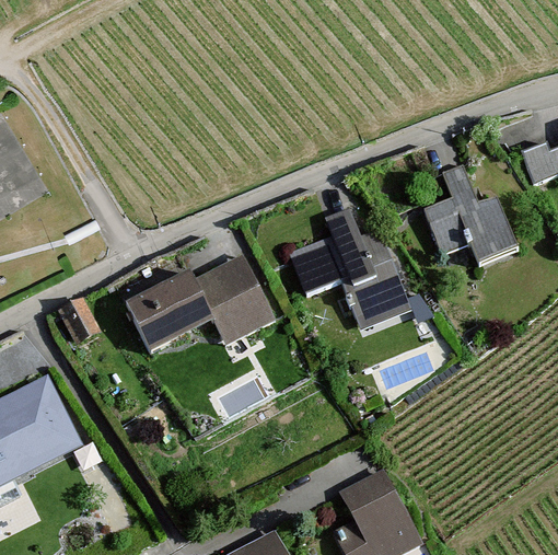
[(544,143),(523,151),(536,186),(557,177),(557,147),(547,151),(544,143)]
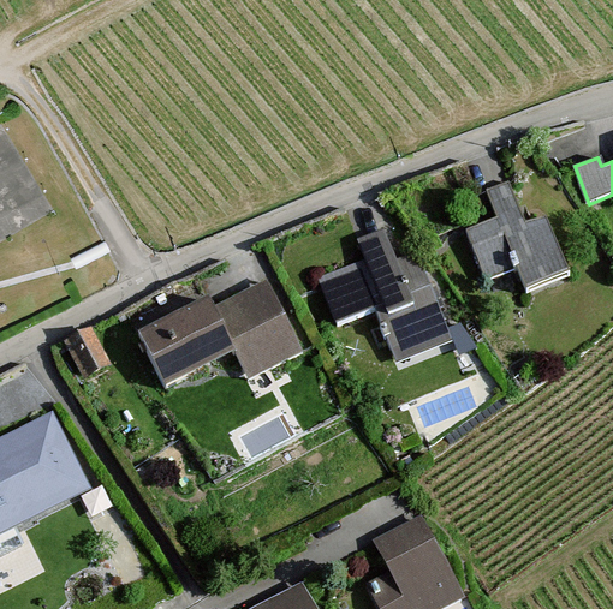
[(495,215),(466,226),(488,279),(517,268),(525,291),(570,274),(546,214),(524,222),(506,178),(484,186),(495,215)]
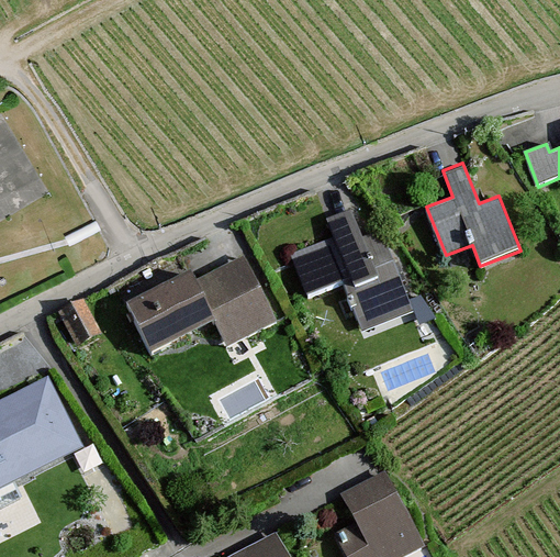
[(334,236),(290,253),(306,297),(344,282),(359,323),(411,303),(382,227),(364,234),(353,204),(325,214),(334,236)]
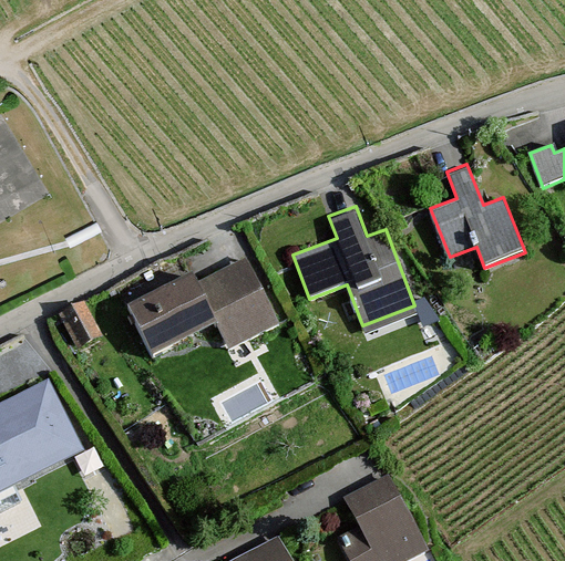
[(189,268),(122,303),(149,356),(213,324),(225,350),(278,322),(244,255),(195,280),(189,268)]
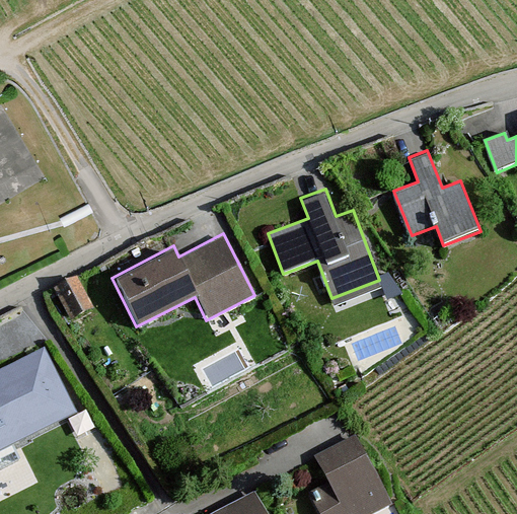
[(75,311),(99,299),(82,267),(59,279),(75,311)]
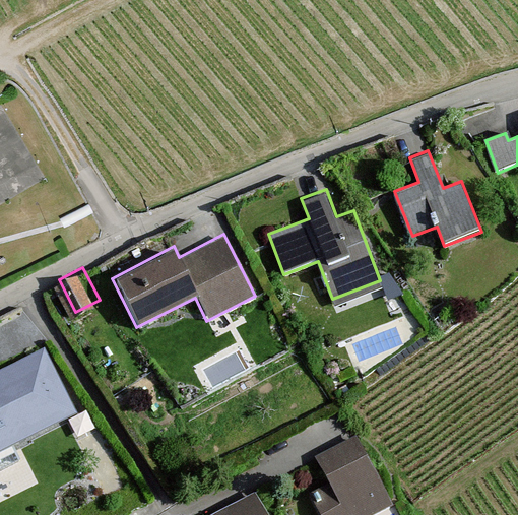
[(44,347),(0,369),(0,453),(78,414),(44,347)]
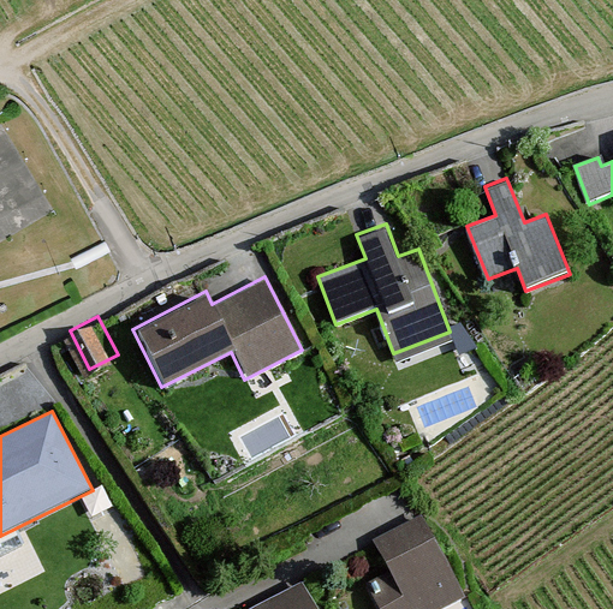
[(440,608),(460,599),(418,514),(373,536),(390,569),(364,583),(378,608),(440,608)]
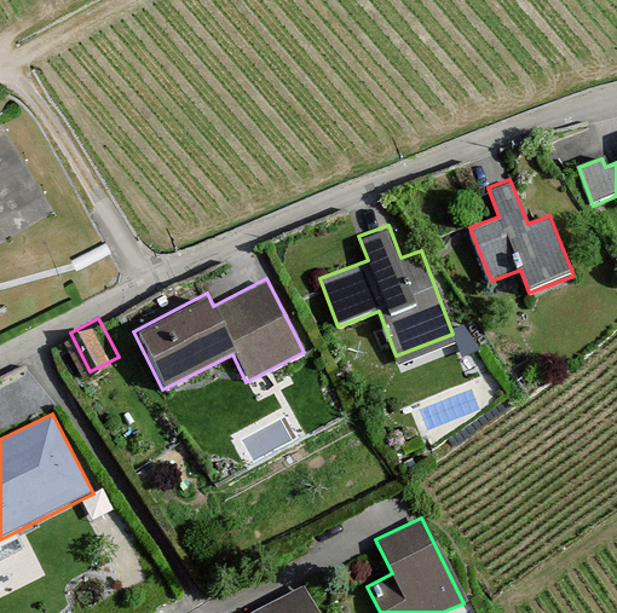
[(248,612),(315,612),(301,585),(248,612)]
